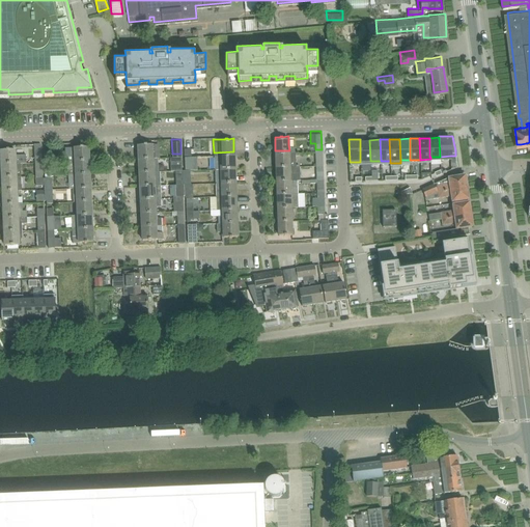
[(360,140),(360,162),(370,161),(369,140),(360,140)]
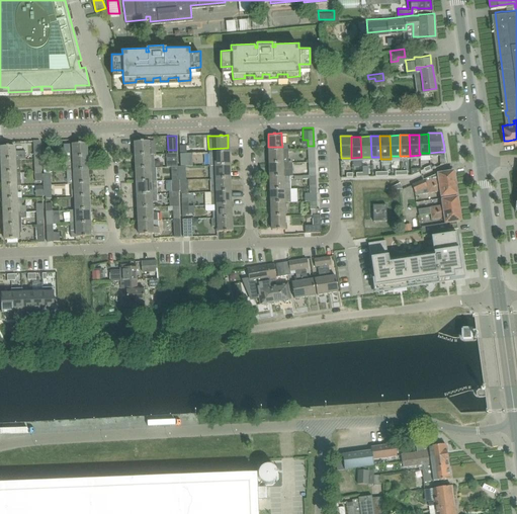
[(140,138),(135,139),(135,152),(149,151),(150,151),(150,145),(149,145),(149,138),(148,138),(143,138),(140,138)]
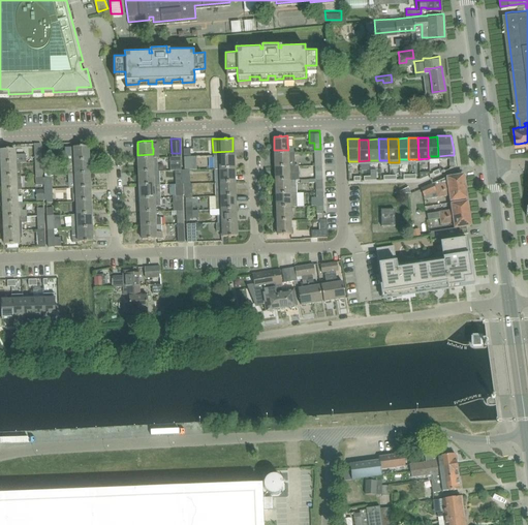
[(82,144),(82,143),(80,143),(80,144),(64,144),(65,158),(72,157),(88,157),(88,143),(82,144)]
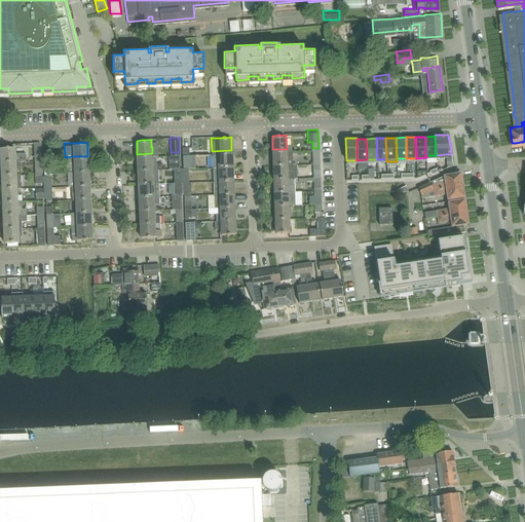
[(6,145),(0,145),(1,158),(20,158),(25,158),(25,155),(25,150),(14,150),(14,145),(8,145),(6,145)]
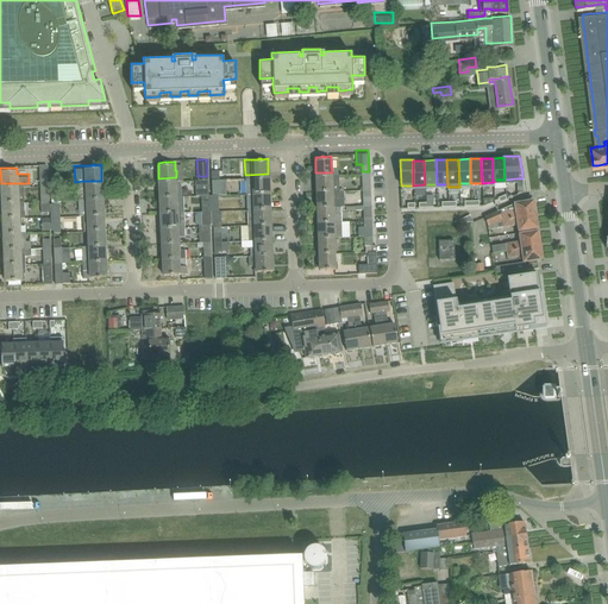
[(339,187),(338,172),(332,172),(315,172),(317,188),(339,187)]
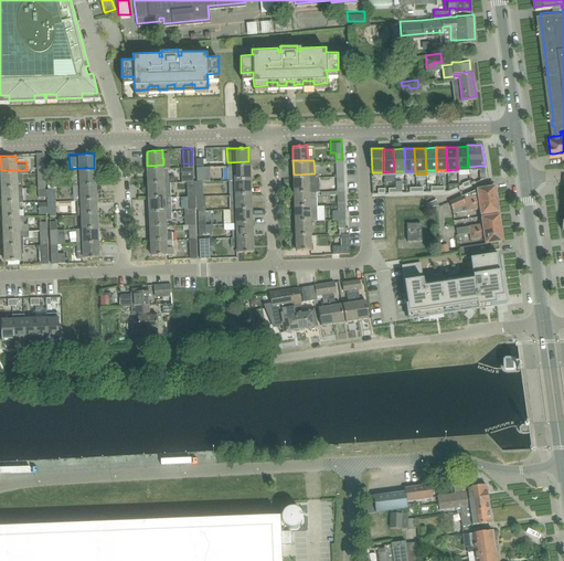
[(235,177),(249,176),(248,161),(227,162),(229,177),(235,177)]
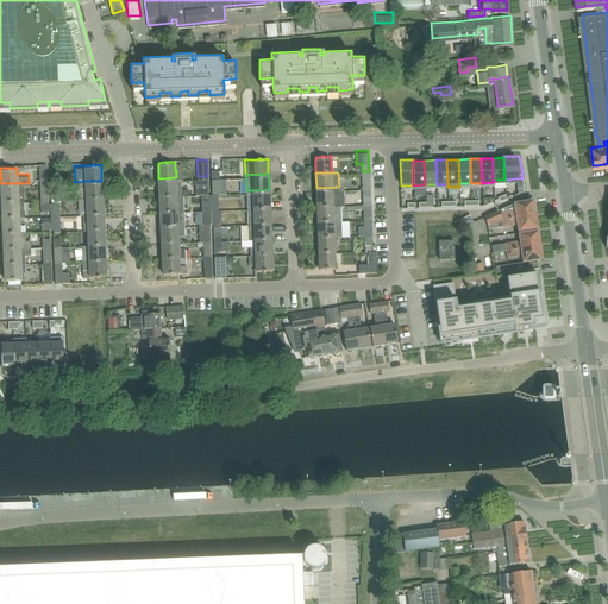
[(198,176),(194,177),(195,192),(200,192),(208,192),(208,186),(207,176),(198,176)]
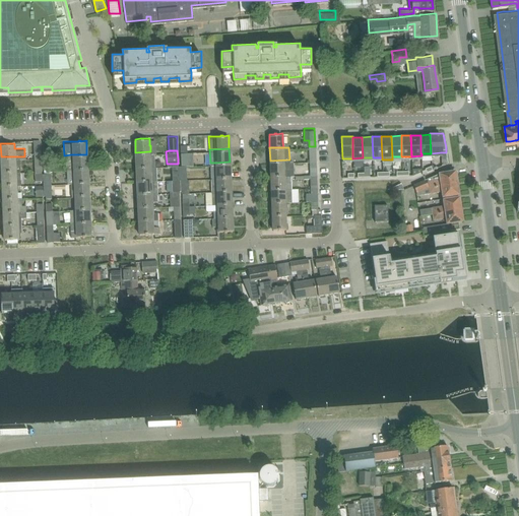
[(149,151),(135,152),(136,166),(150,165),(154,165),(153,151),(150,151),(149,151)]
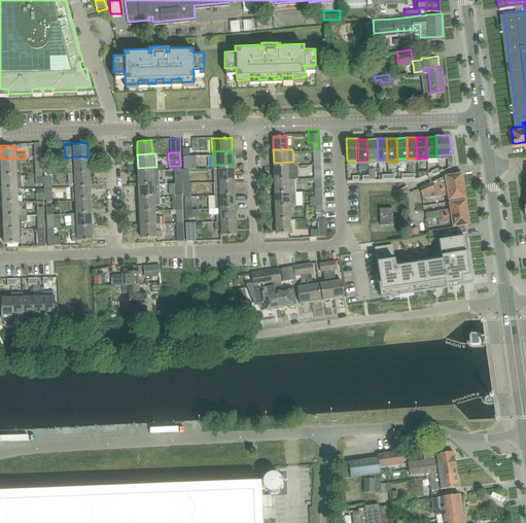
[(67,171),(89,170),(88,157),(72,157),(65,158),(65,170),(67,170),(67,171)]
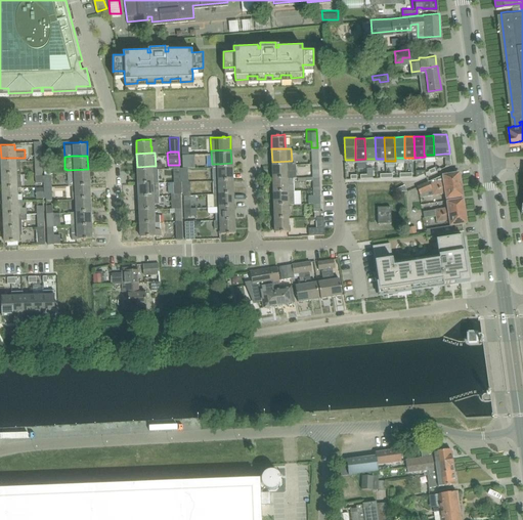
[(19,158),(1,158),(1,172),(15,171),(19,171),(19,158)]
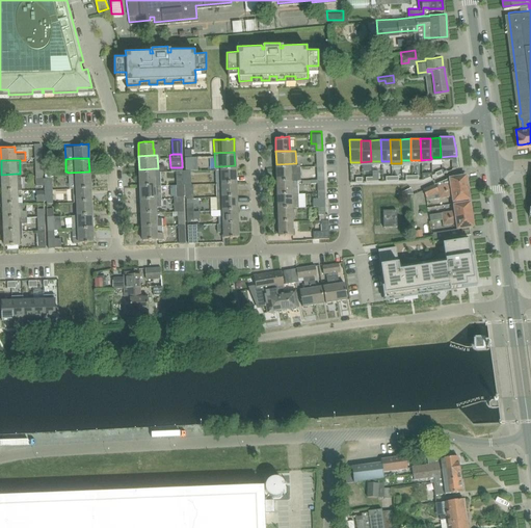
[(296,163),(276,164),(276,178),(297,178),(300,177),(300,173),(299,163),(296,163)]
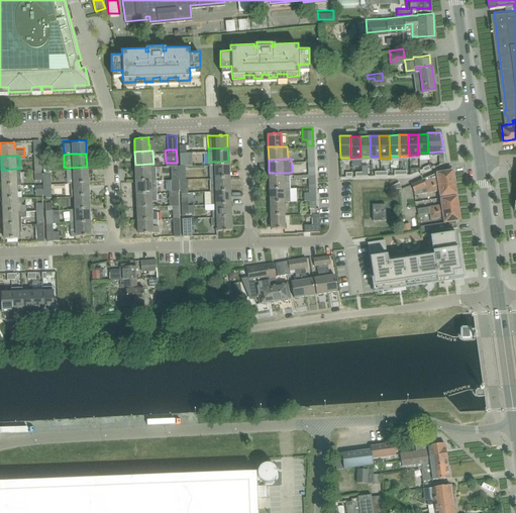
[(228,175),(228,161),(215,162),(209,162),(209,175),(213,175),(228,175)]
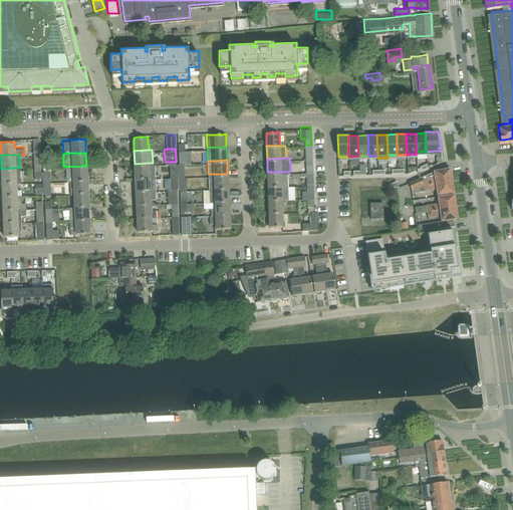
[(170,176),(178,175),(178,167),(177,162),(176,162),(169,162),(170,176)]
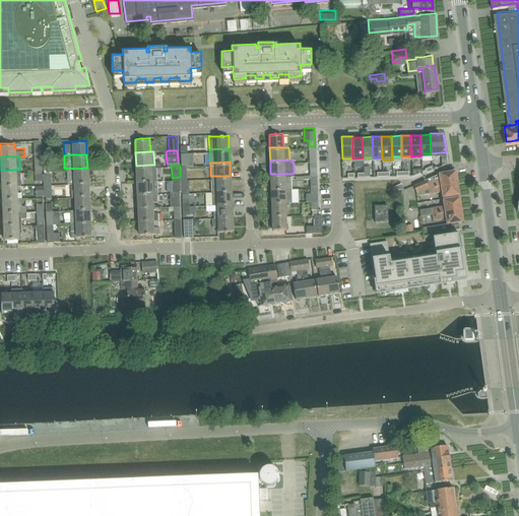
[(136,179),(152,178),(156,178),(155,165),(150,165),(136,166),(136,179)]
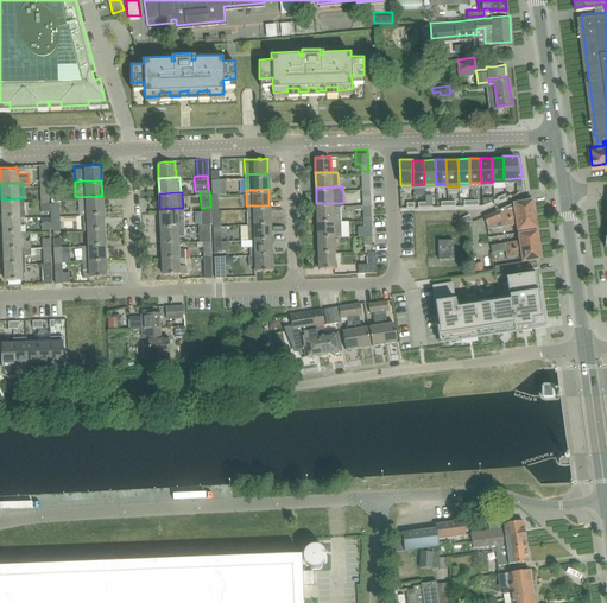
[(78,213),(83,211),(102,211),(102,196),(77,197),(78,213)]
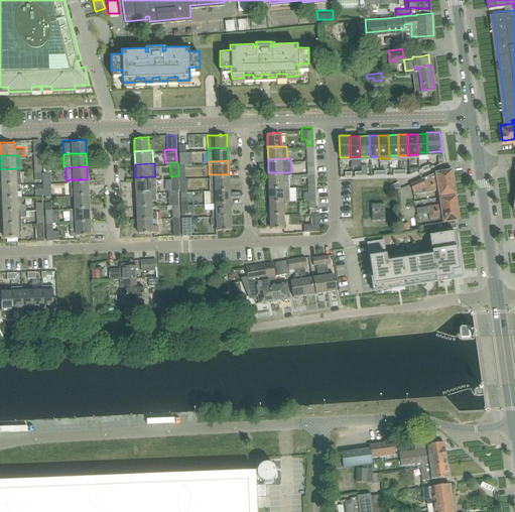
[(40,167),(34,167),(34,176),(42,176),(42,169),(40,169),(40,167)]
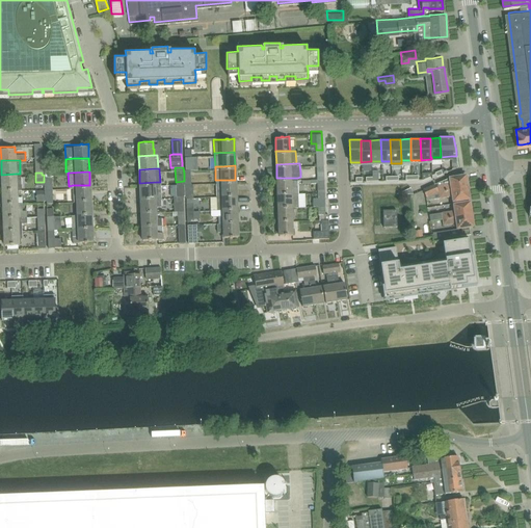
[(50,175),(50,173),(45,173),(45,175),(44,175),(44,182),(44,186),(52,186),(51,181),(52,181),(52,175),(50,175)]
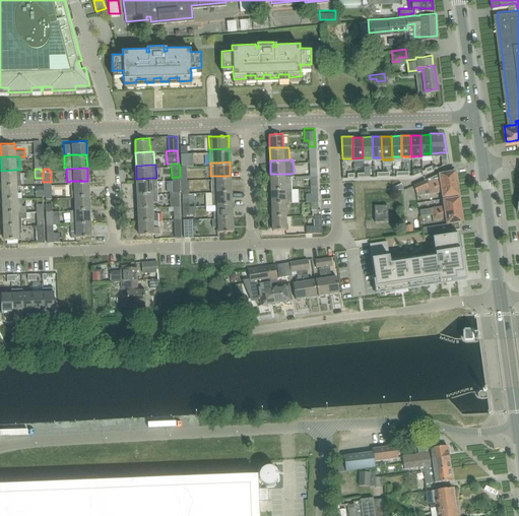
[(425,177),(412,182),(415,189),(422,187),(428,184),(428,185),(457,180),(455,171),(453,169),(450,169),(439,171),(427,176),(428,179),(427,179),(428,180),(427,180),(425,177)]
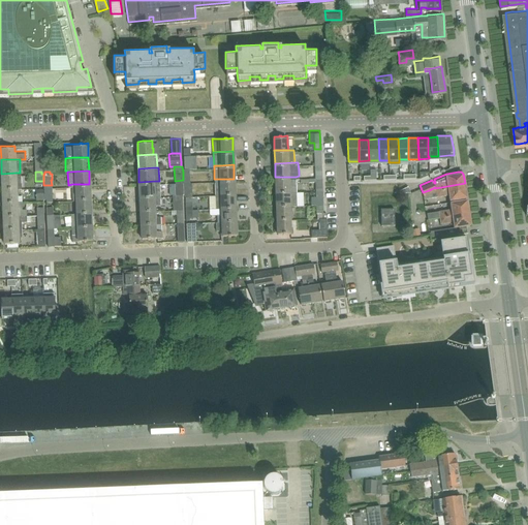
[(16,173),(1,174),(2,187),(18,186),(21,186),(20,173),(16,173)]
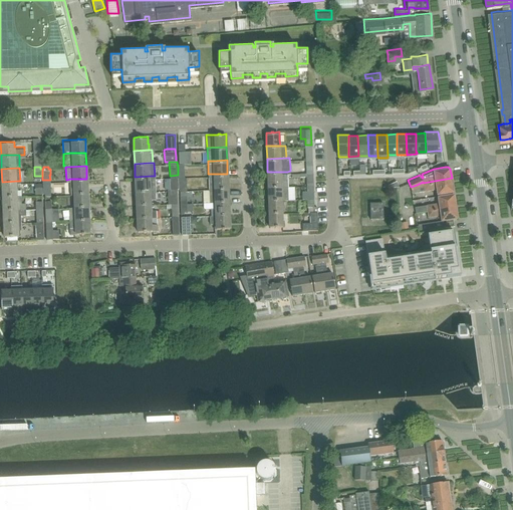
[(312,184),(312,171),(306,171),(299,171),(299,174),(306,174),(306,184),(312,184)]
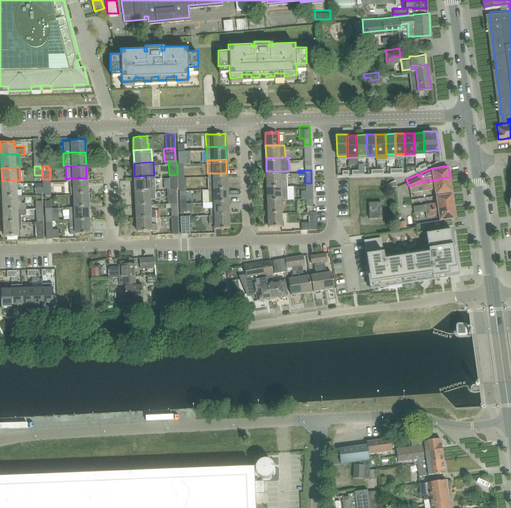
[(267,184),(286,184),(286,171),(266,171),(267,184)]
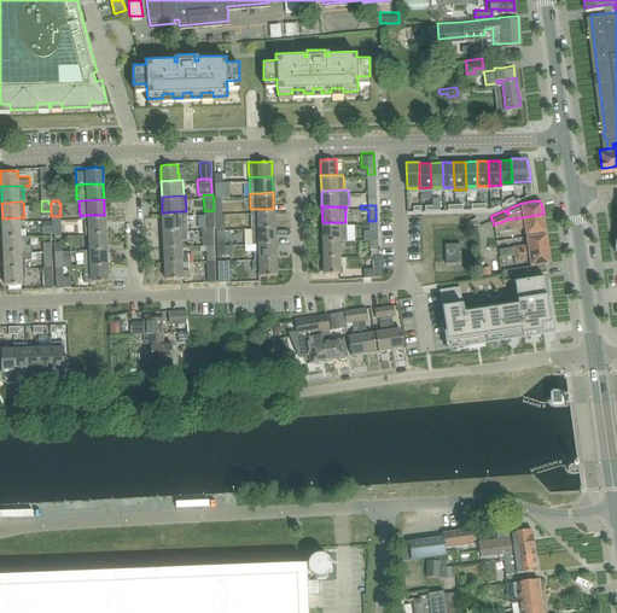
[(255,209),(250,209),(251,225),(257,225),(274,225),(273,209),(257,209),(255,209)]
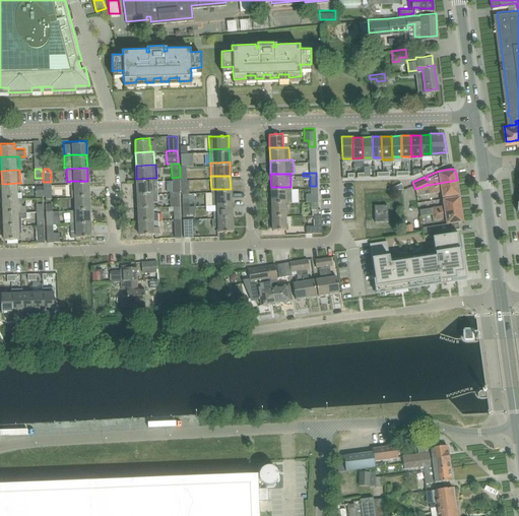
[(172,189),(169,189),(169,191),(179,190),(179,189),(180,189),(180,177),(172,178),(172,189)]
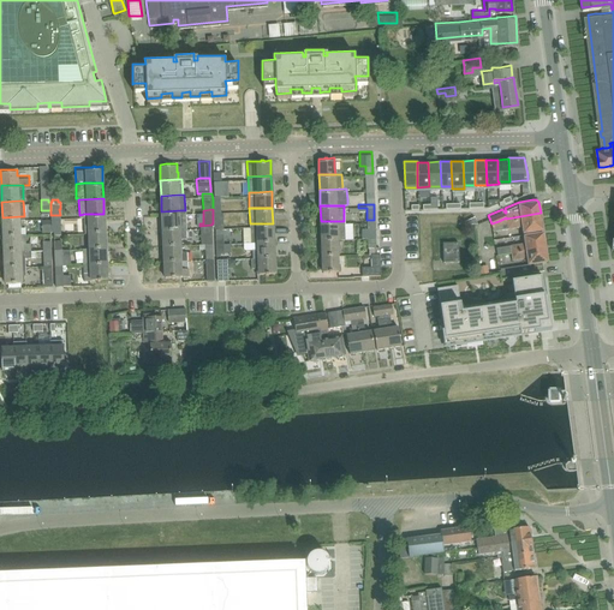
[(220,209),(213,209),(213,222),(222,222),(222,209),(220,209)]
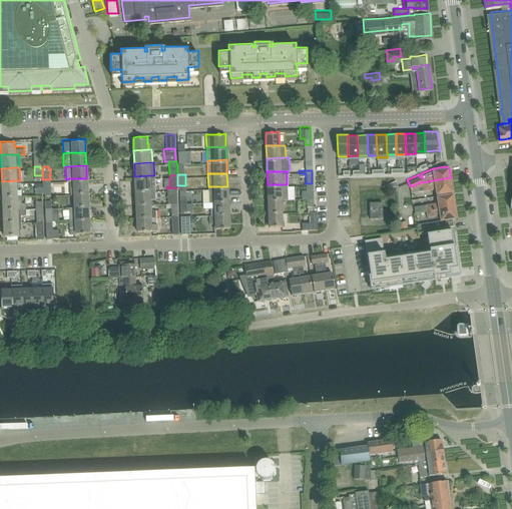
[(135,189),(149,188),(154,188),(154,175),(150,175),(134,176),(135,189)]
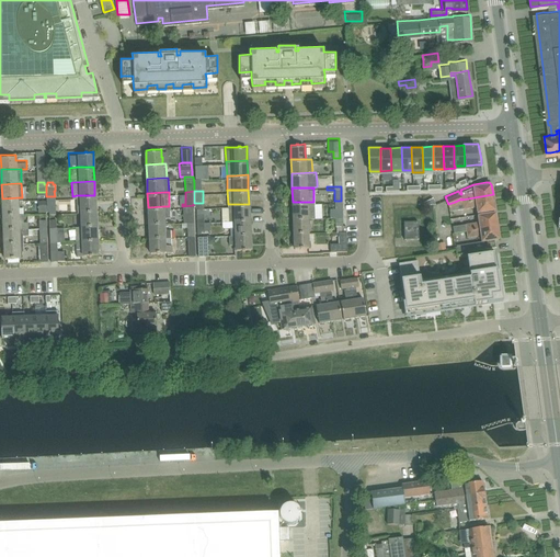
[(494,207),(493,194),(461,200),(463,205),(476,203),(477,209),(494,207)]
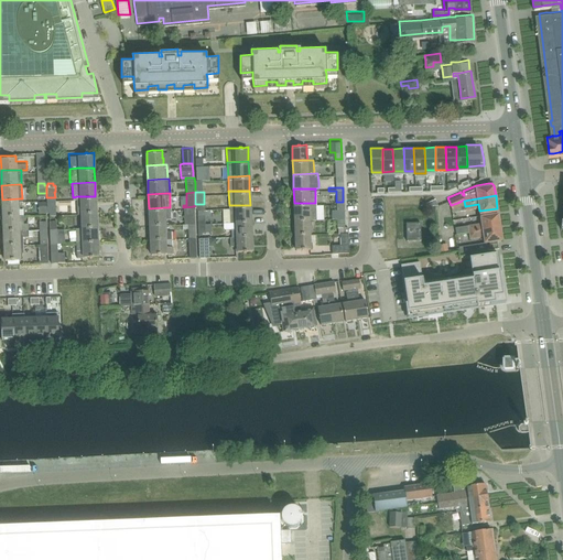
[(77,203),(76,203),(77,211),(82,211),(96,211),(95,196),(77,196),(77,203)]
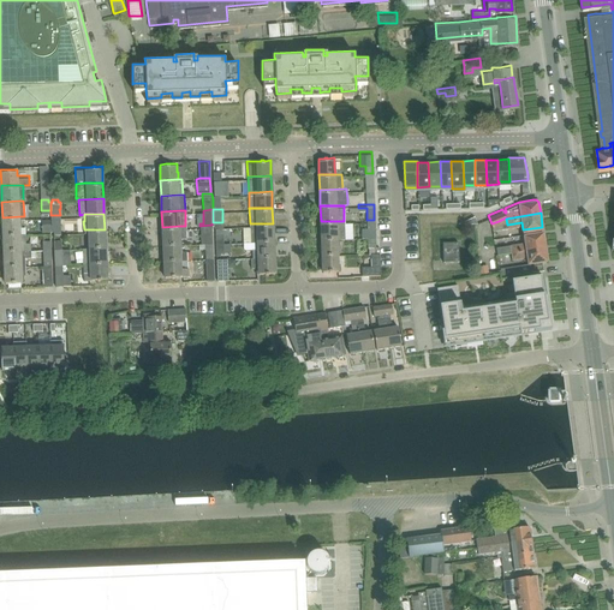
[(60,220),(60,215),(51,215),(51,221),(52,228),(60,228),(60,220)]
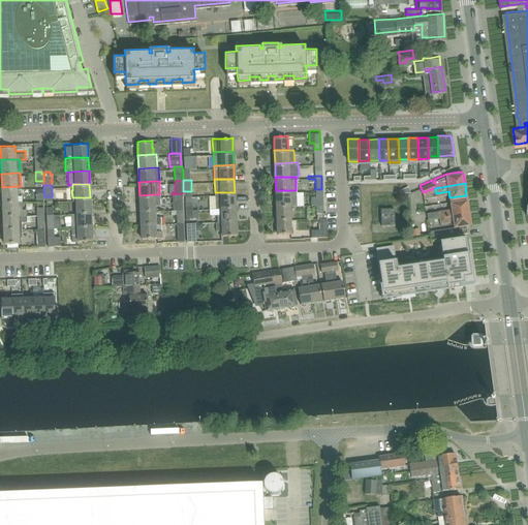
[(2,201),(18,199),(17,192),(19,192),(18,186),(2,187),(2,201)]
